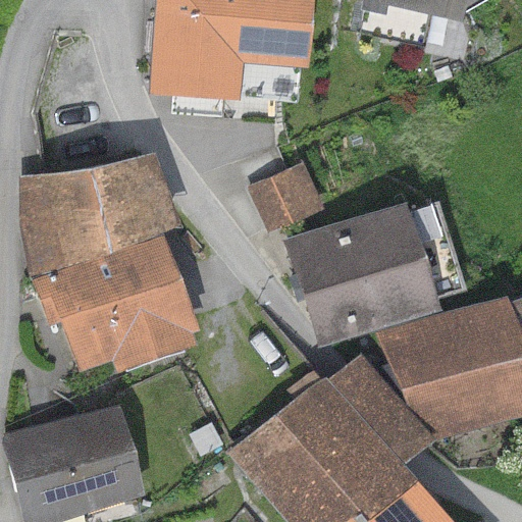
[(312,0),(157,0),(151,94),(240,100),(243,64),(308,68),(312,0)]
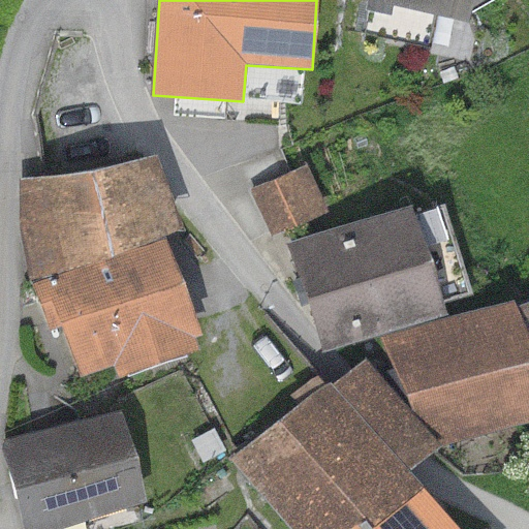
[(367,0),(365,11),(391,17),(393,7),(469,23),(471,13),(490,0),(367,0)]
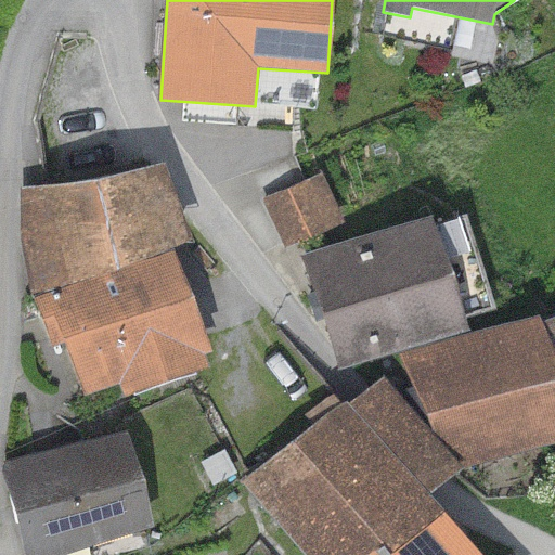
[(93,181),(23,189),(20,242),(34,299),(171,249),(193,242),(163,163),(93,181)]
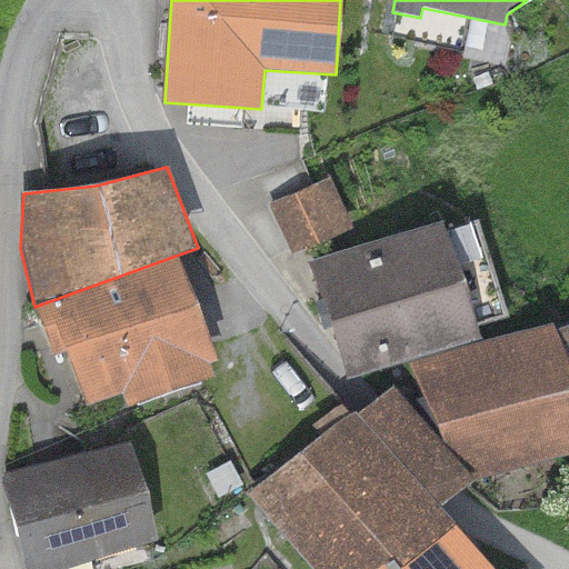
[(330,179),(271,205),(292,253),(351,228),(330,179)]
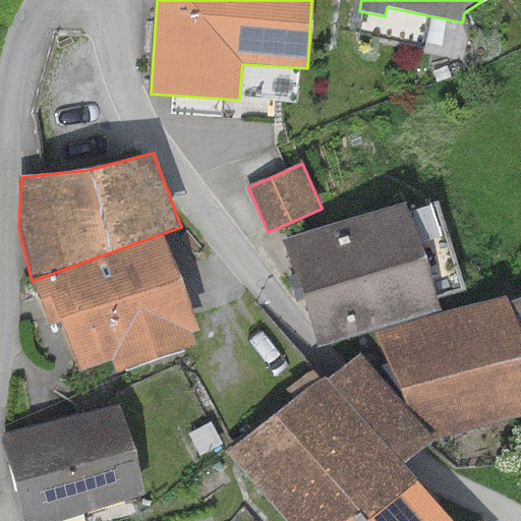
[(405,203),(284,239),(316,347),(439,310),(435,298),(461,290),(435,204),(408,212),(405,203)]
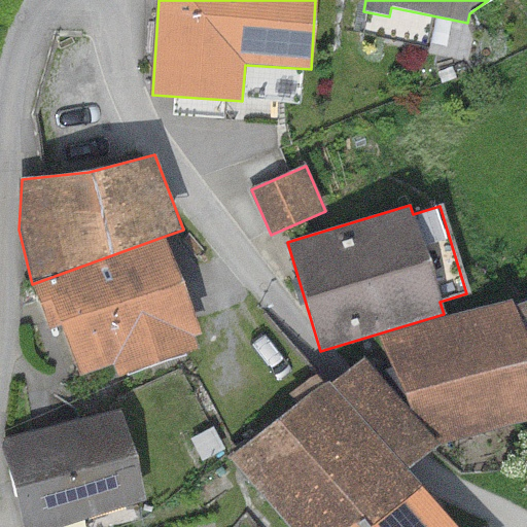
[(163,237),(32,284),(49,330),(61,325),(80,377),(111,365),(116,379),(198,349),(194,337),(199,335),(163,237)]
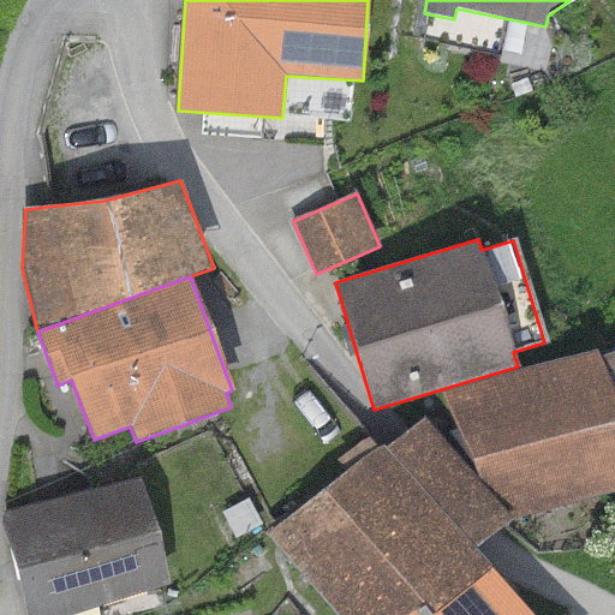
[(596,352),(443,393),(497,523),(614,491),(614,351),(598,358),(596,352)]
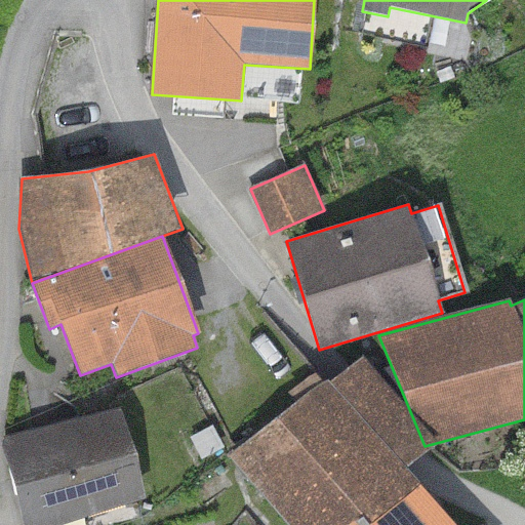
[(328,380),(235,457),(291,524),(453,524),(417,482),(406,468),(412,462),(428,450),(353,360),(335,373),(328,380)]
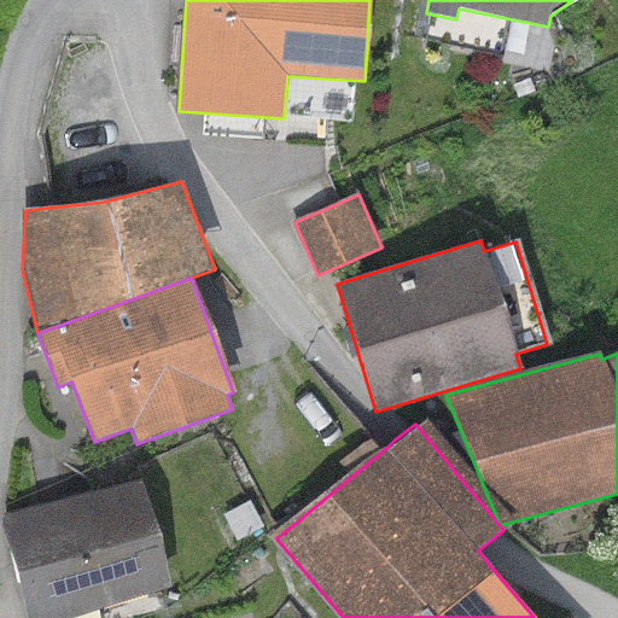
[(141,479),(6,518),(34,617),(58,617),(172,587),(141,479)]
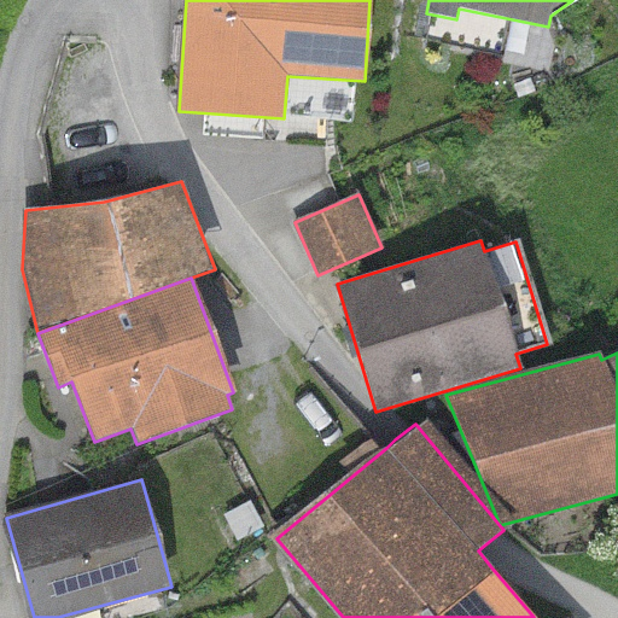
All buildings are outlined.
